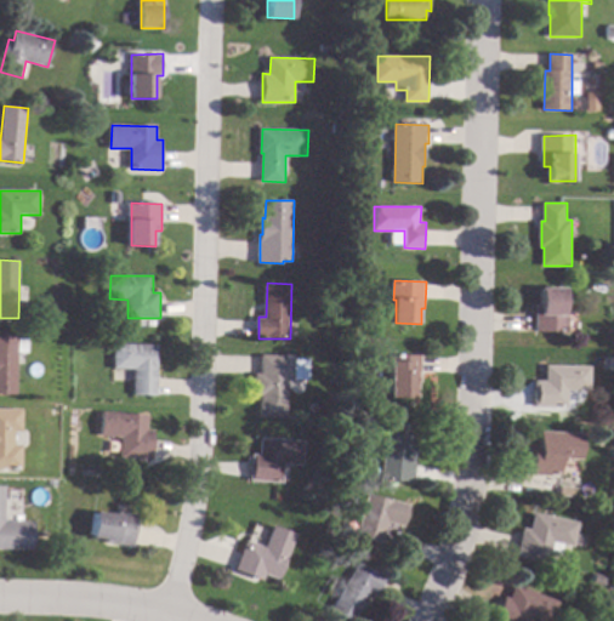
[(567,313),(570,313),(572,331),(539,331),(539,305),(543,305),(543,288),(567,288),(567,313)]
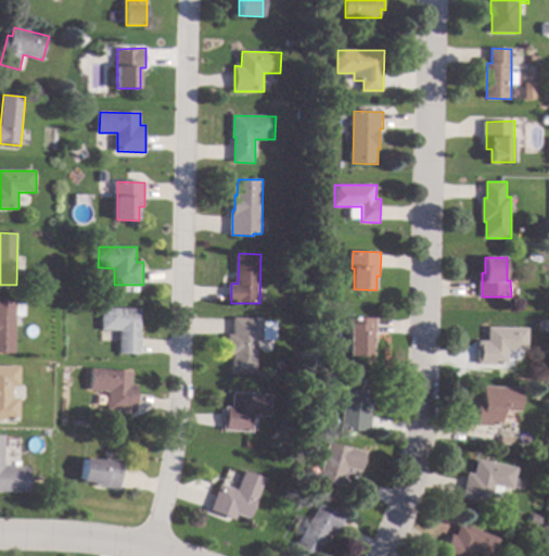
[(16,353),(0,352),(0,300),(16,301),(16,353)]
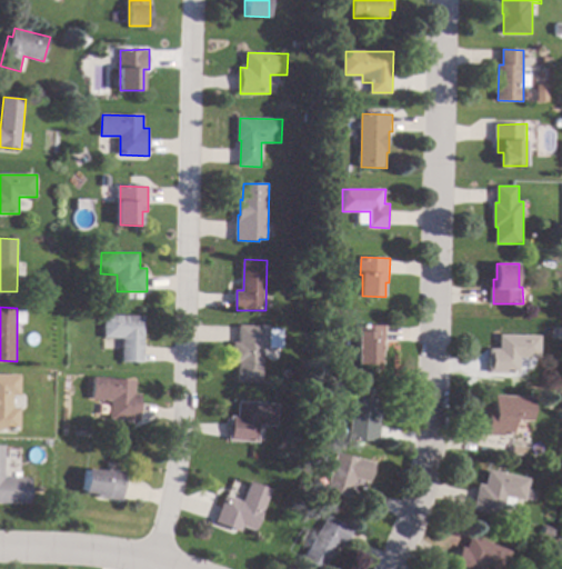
[(147,316),(146,362),(123,361),(124,338),(106,338),(107,315),(147,316)]
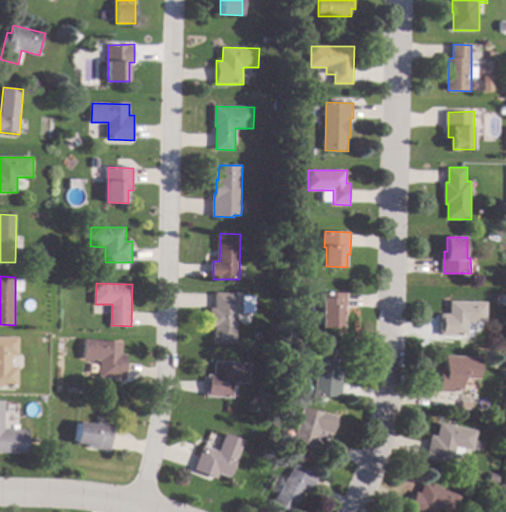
[(244,296),(257,296),(257,313),(238,313),(238,343),(216,342),(216,326),(211,326),(211,308),(216,308),(217,292),(244,293),(244,296)]
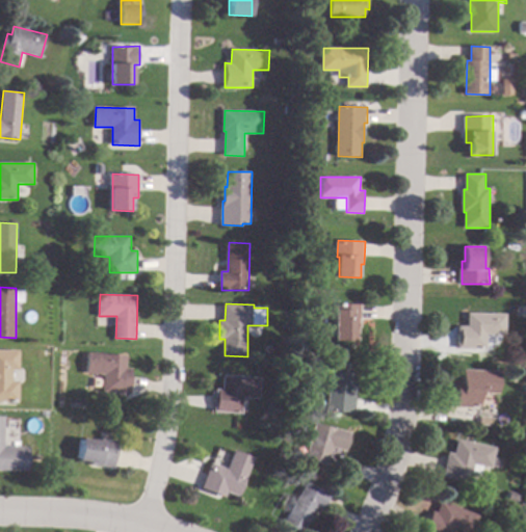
[(363,327),(359,327),(359,341),(335,341),(335,303),(363,303),(363,327)]
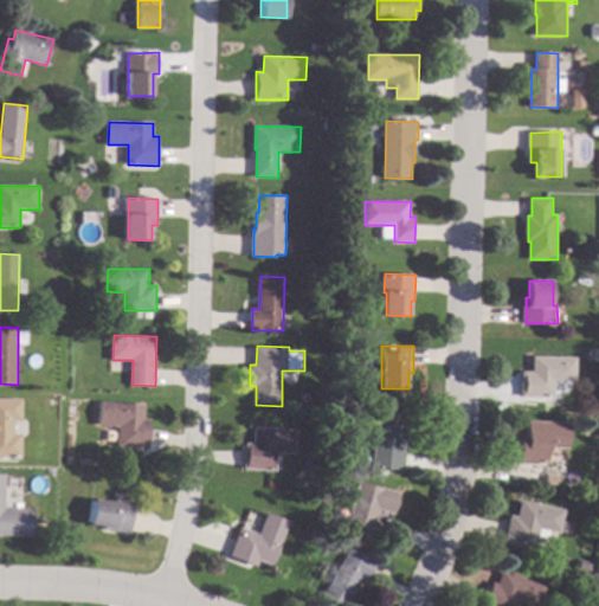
[(579,380),(558,380),(556,398),(526,397),(526,372),(536,372),(536,356),(580,356),(579,380)]
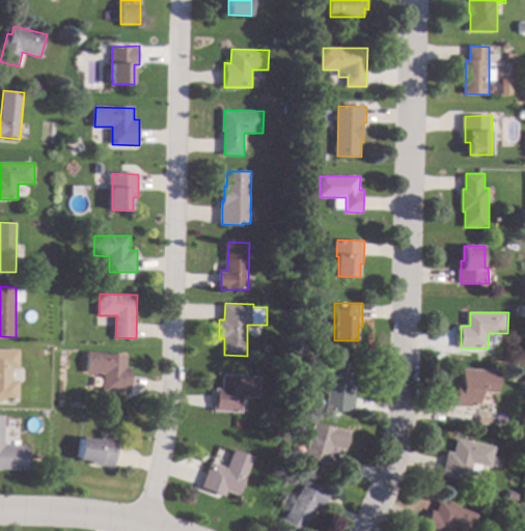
[(276,348),(271,354),(267,348),(272,343),(276,348)]
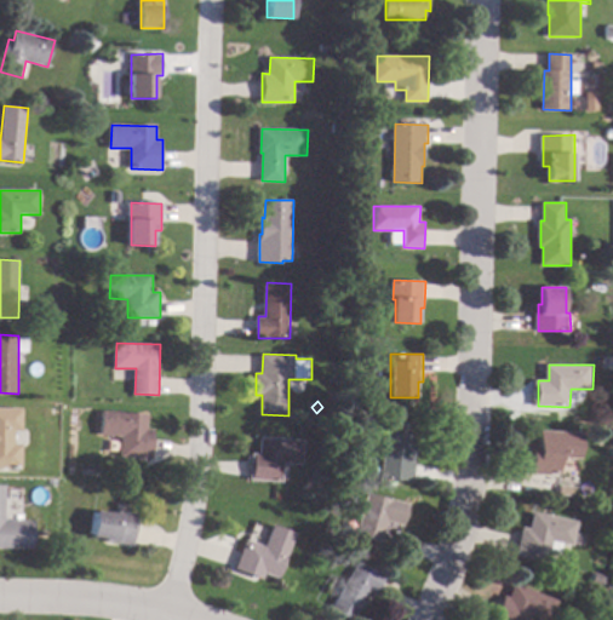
[(24,431),(16,431),(16,445),(23,445),(23,468),(0,468),(0,408),(24,408),(24,431)]
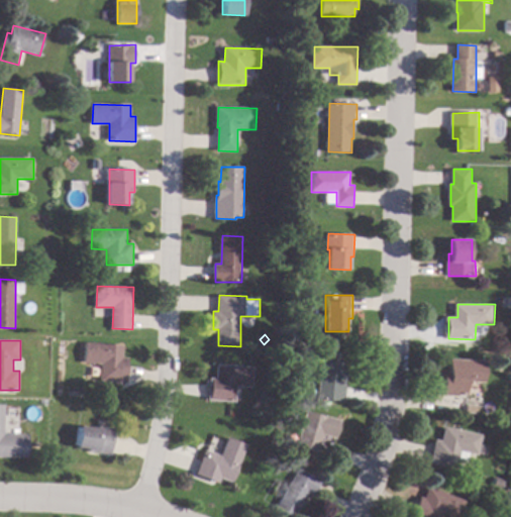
[(125,346),(124,357),(130,358),(127,383),(101,380),(103,364),(85,363),(87,342),(125,346)]
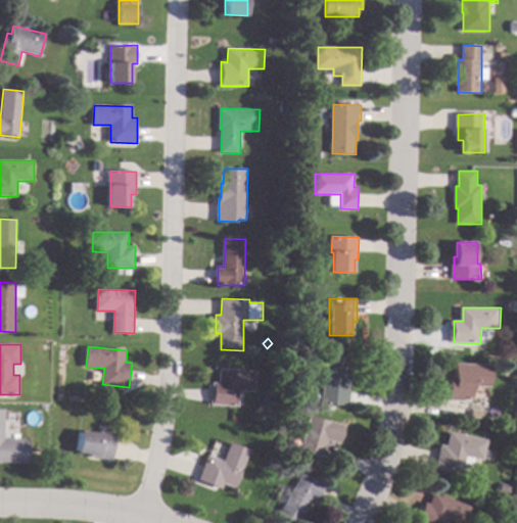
[(351,357),(350,371),(353,371),(351,389),(353,390),(351,405),(324,402),(327,354),(351,357)]
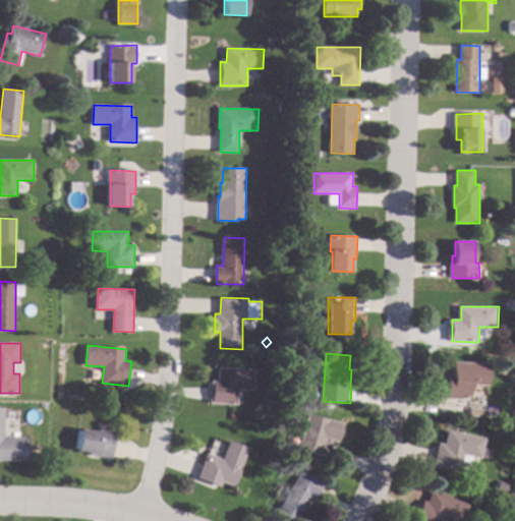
[(493,363),(493,386),(476,385),(475,399),(466,398),(466,399),(450,398),(451,374),(457,375),(457,361),(493,363)]
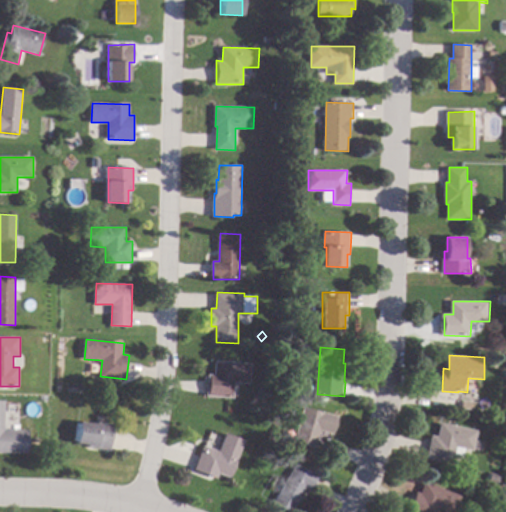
[(505,363),(499,369),(496,365),(502,358),(505,361),(505,363)]
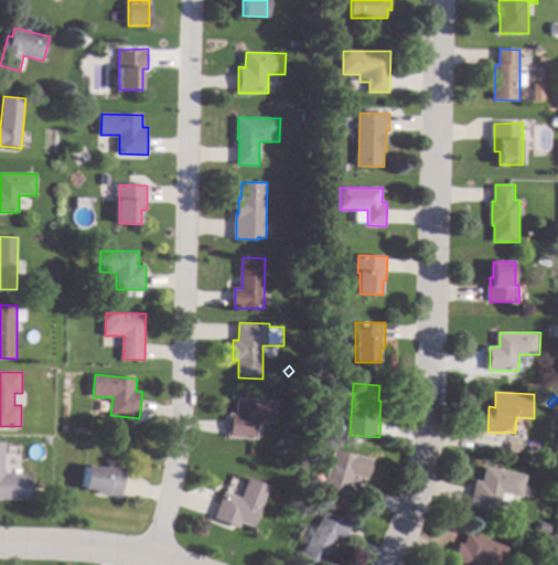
[(279,402),(277,423),(260,422),(258,439),(229,437),(232,413),(238,414),(239,398),(279,402)]
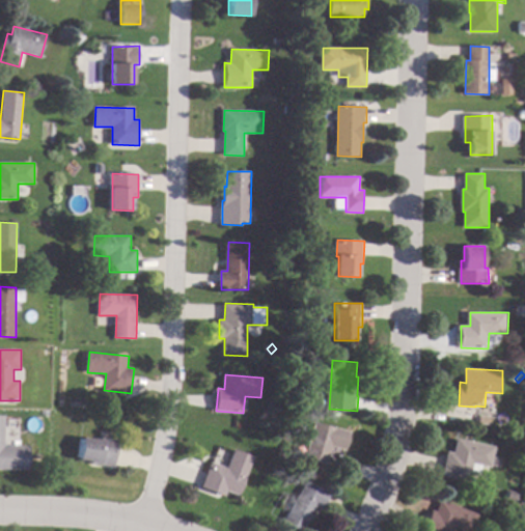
[(6,446),(30,446),(30,470),(0,469),(0,415),(6,416),(6,446)]
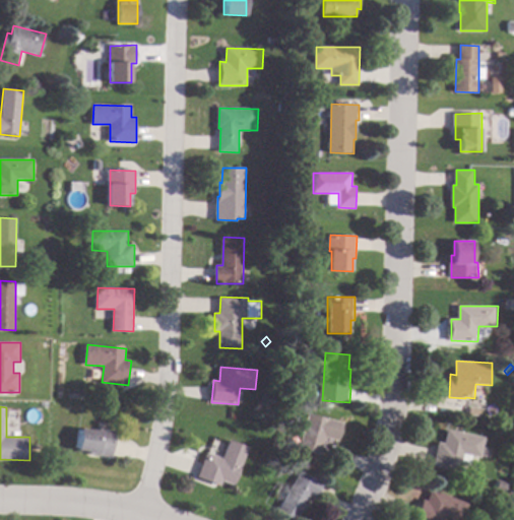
[(345,424),(340,441),(328,438),(327,440),(325,440),(321,455),(300,449),(311,413),(345,424)]
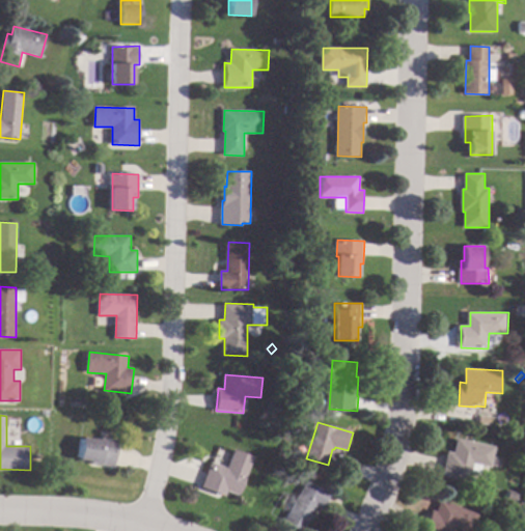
[(119,440),(116,467),(94,464),(94,462),(81,459),(83,438),(104,440),(104,438),(119,440)]
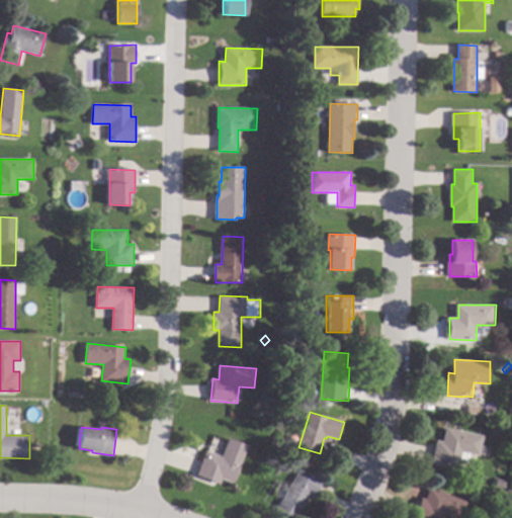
[(486,435),(482,455),(473,453),(471,463),(462,461),(461,468),(435,462),(440,440),(445,441),(448,428),(486,435)]
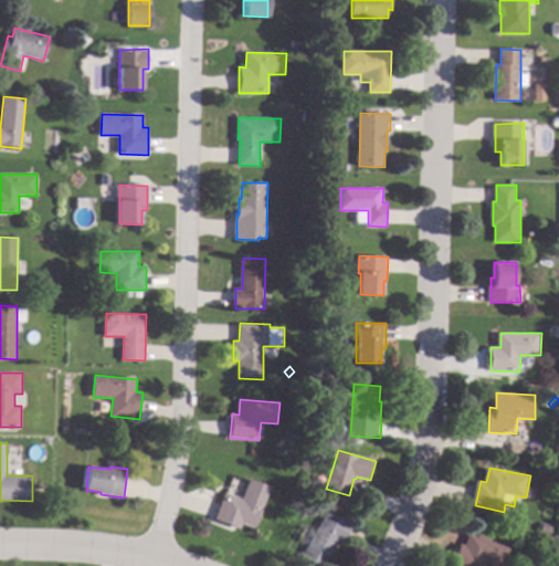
[(272,488),(256,528),(243,523),(241,528),(217,519),(228,492),(244,499),(252,479),(272,488)]
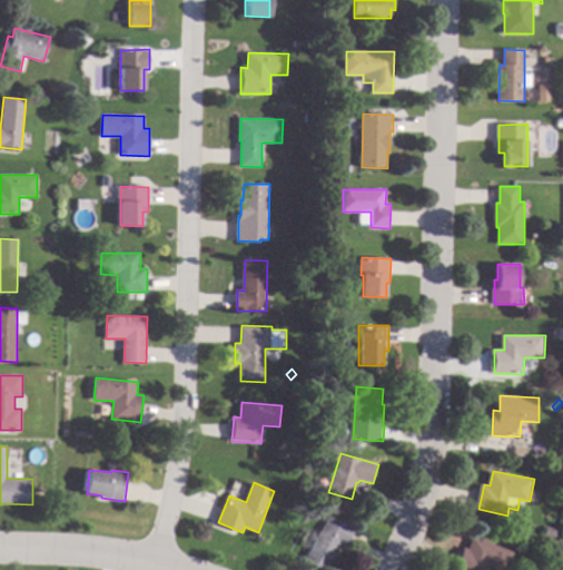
[(323,517),(315,519),(313,512),(320,510),(323,517)]
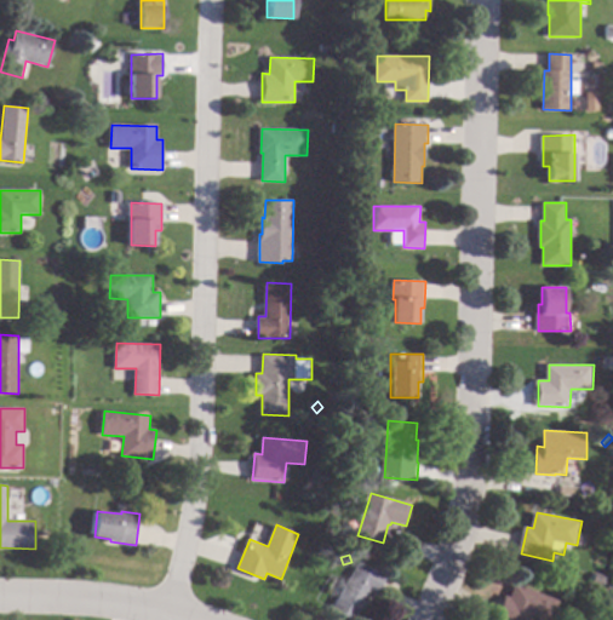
[(388,578),(378,595),(372,591),(355,619),(353,619),(333,609),(361,562),(388,578)]
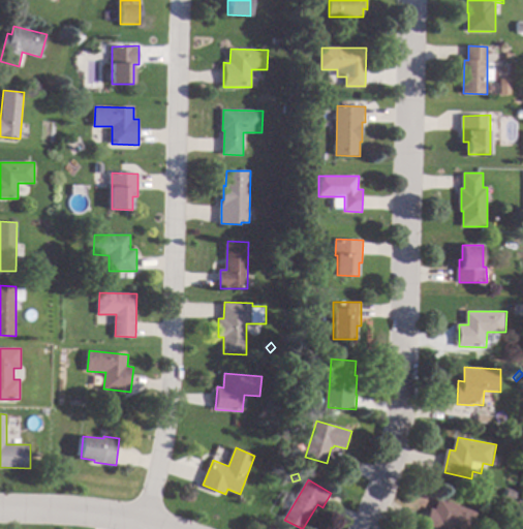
[(521,490),(519,500),(509,498),(511,488),(521,490)]
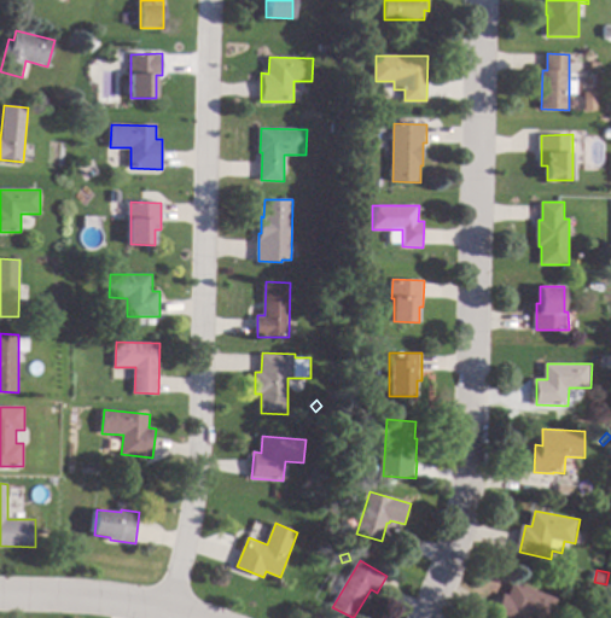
[(559,599),(552,617),(541,617),(531,614),(529,617),(496,617),(506,593),(511,595),(516,582),(559,599)]
